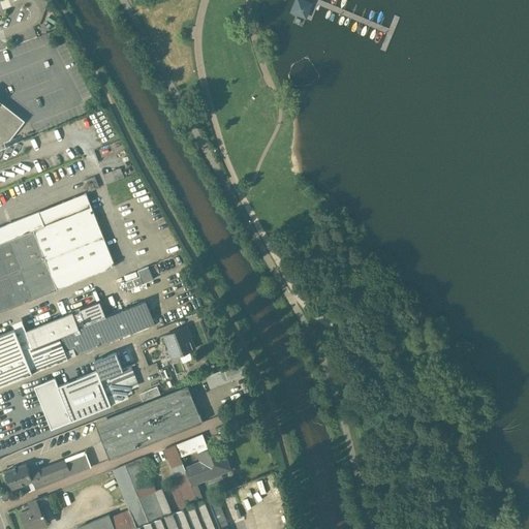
[(314,2),(309,0),(293,0),(289,11),(308,19),(314,2)]
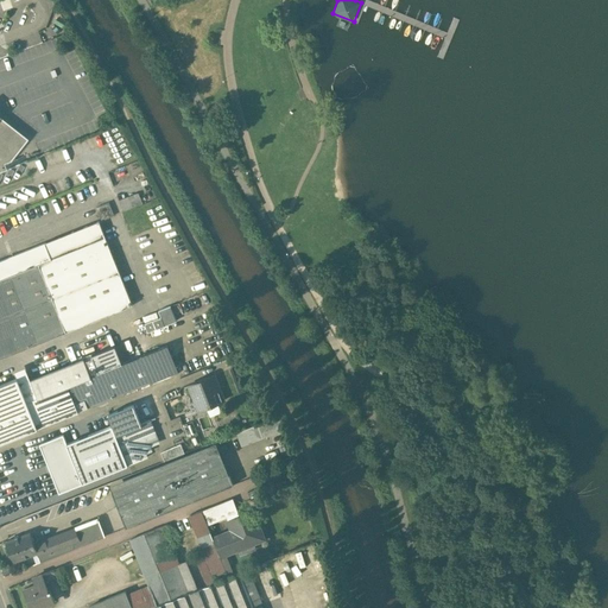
[(0,171),(6,169),(4,163),(10,160),(20,147),(0,130),(0,171)]
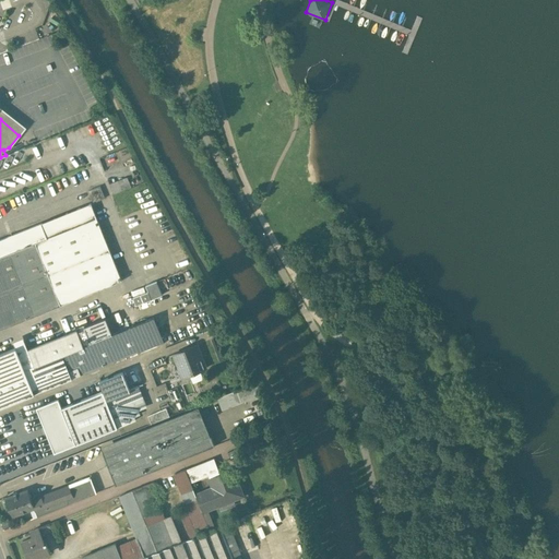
[(110,183),(114,193),(132,187),(128,176),(110,183)]
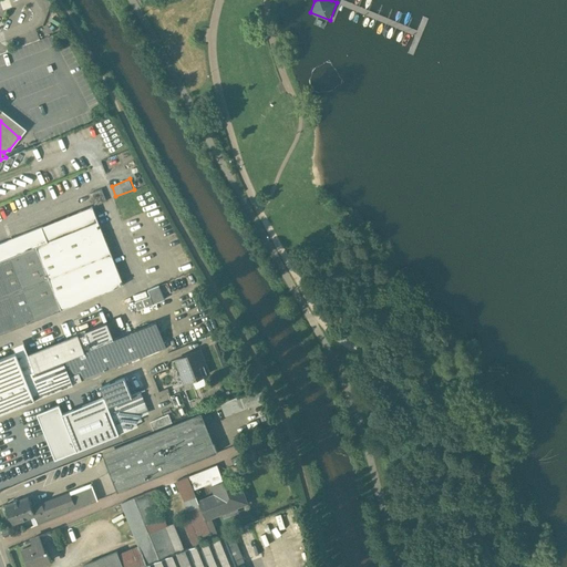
[(92,192),(96,204),(107,199),(103,187),(92,192)]
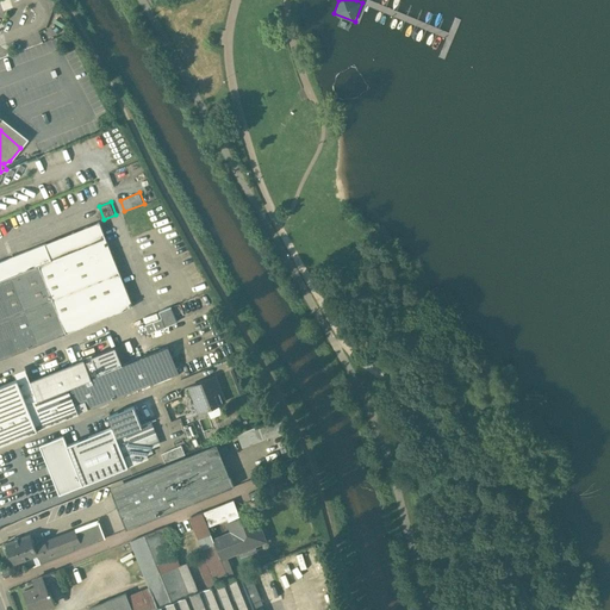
[(99,223),(0,261),(0,281),(12,277),(39,344),(132,306),(99,223)]
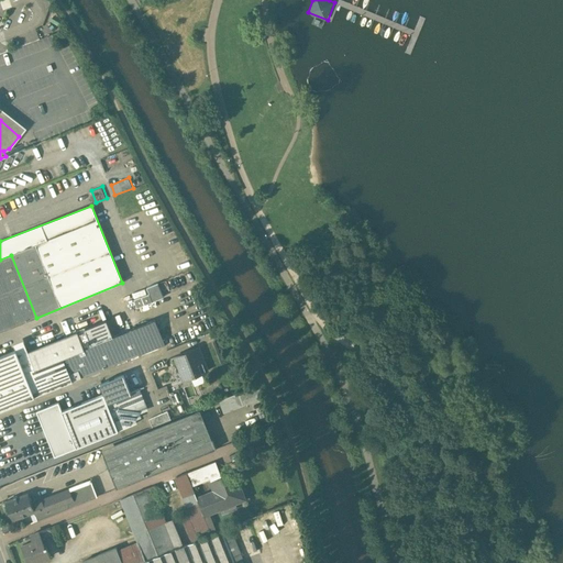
[(0,260),(0,331),(36,318),(11,255),(0,260)]
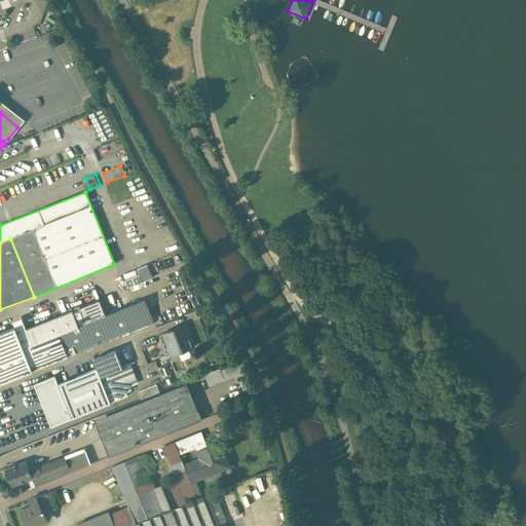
[(147,265),(137,269),(140,274),(125,280),(128,288),(152,278),(147,265)]
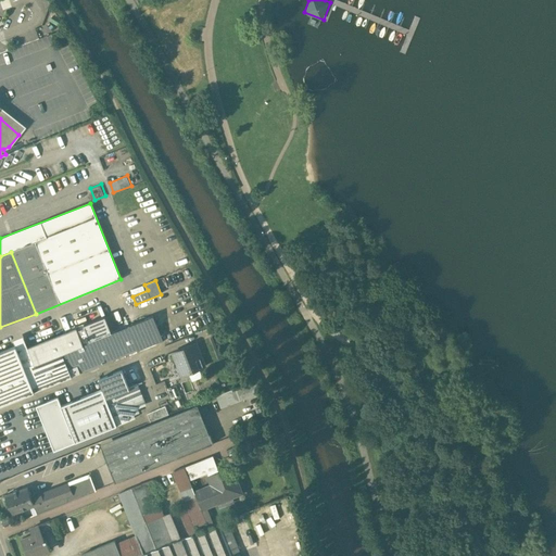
[(84,326),(28,348),(27,348),(34,364),(25,367),(34,391),(137,351),(137,352),(163,341),(153,316),(112,332),(105,317),(84,326)]
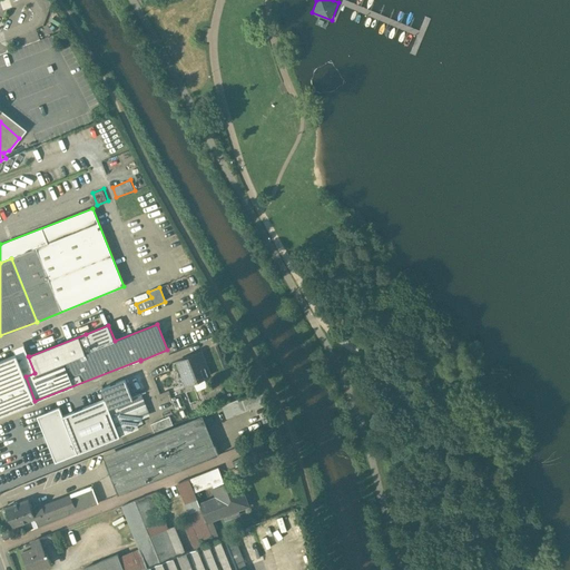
[(35,373),(28,356),(23,344),(13,349),(17,354),(26,376),(35,373)]
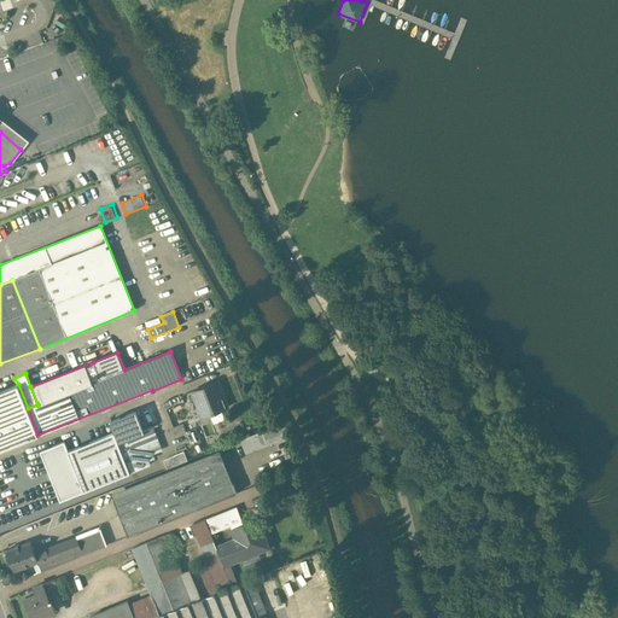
[(219,382),(193,391),(204,417),(226,408),(220,392),(222,392),(219,382)]
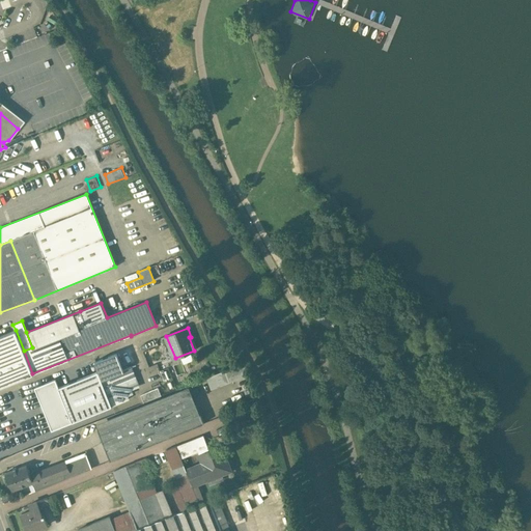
[(16,330),(0,336),(0,386),(32,373),(24,351),(16,330)]
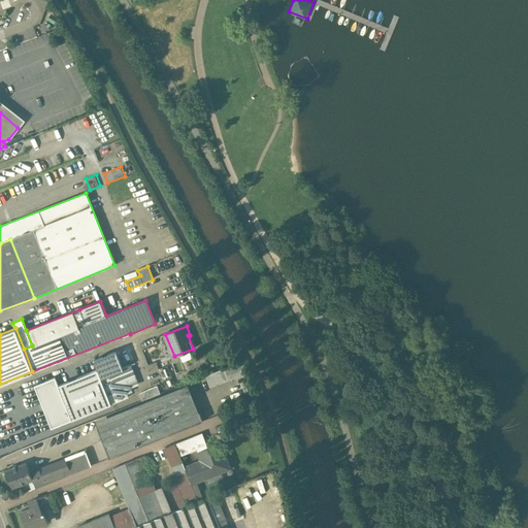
[(130,351),(125,353),(126,356),(130,366),(131,366),(135,363),(130,351)]
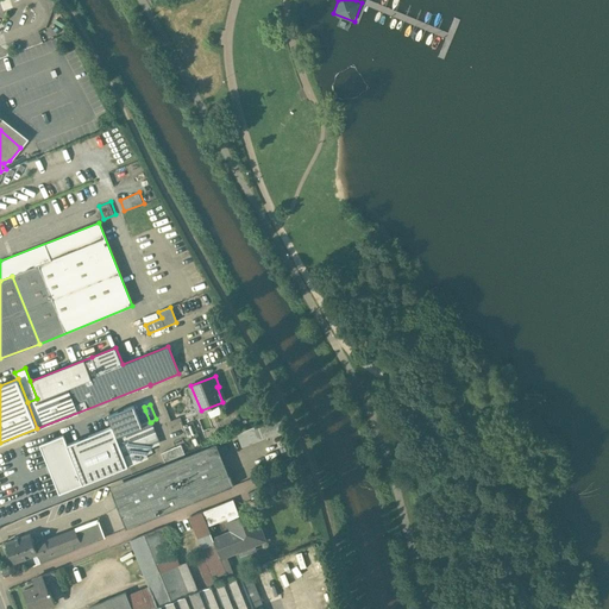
[(137,414),(133,406),(108,415),(112,426),(129,466),(148,458),(144,451),(151,449),(137,414)]
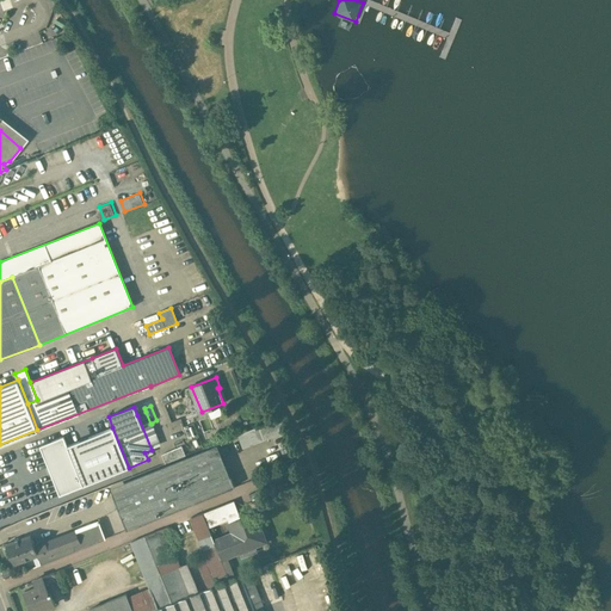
[(150,424),(146,412),(137,415),(150,449),(160,445),(152,424),(150,424)]
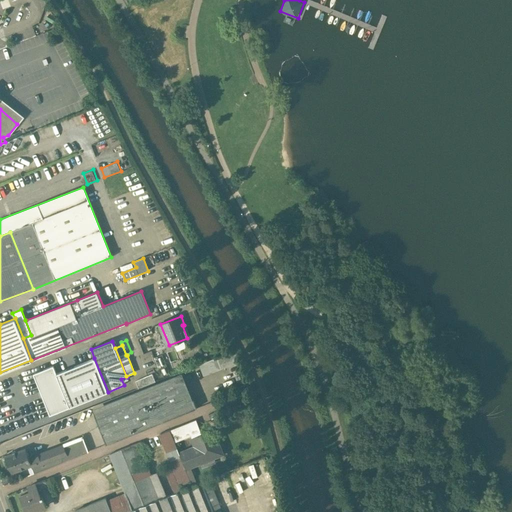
[(228,352),(199,363),(204,375),(233,363),(228,352)]
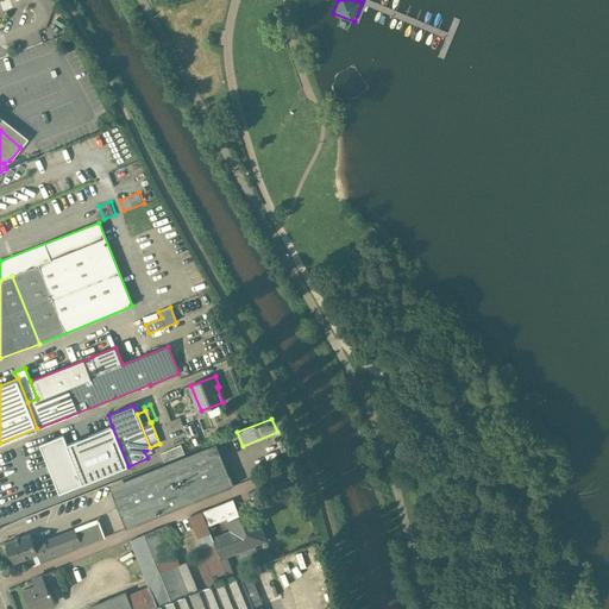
[(112,426),(67,444),(63,434),(39,445),(60,494),(88,482),(129,466),(112,426)]
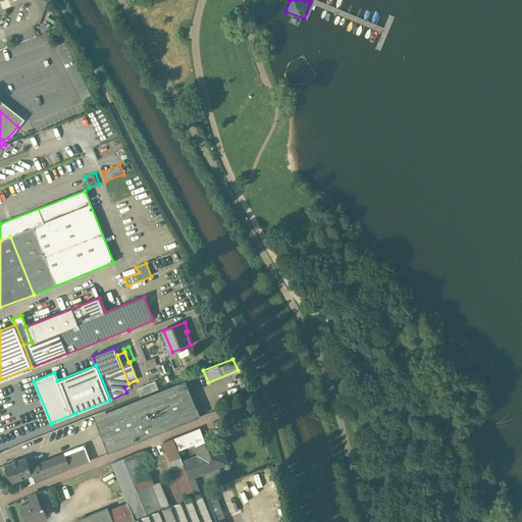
[(155,381),(138,388),(141,397),(158,389),(155,381)]
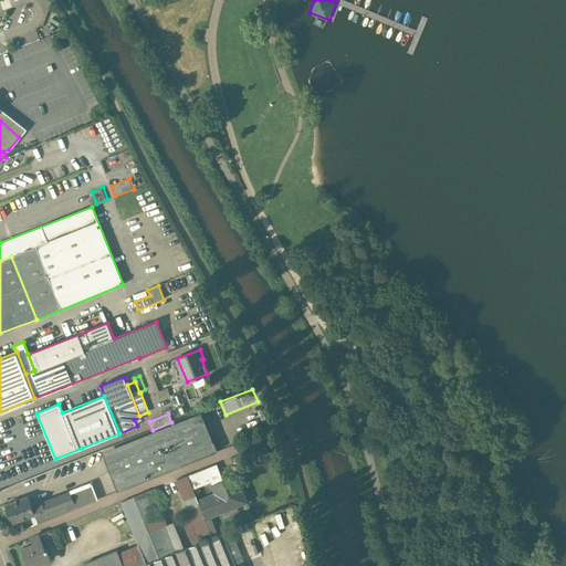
[(191,422),(104,458),(117,491),(217,451),(213,442),(201,447),(191,422)]
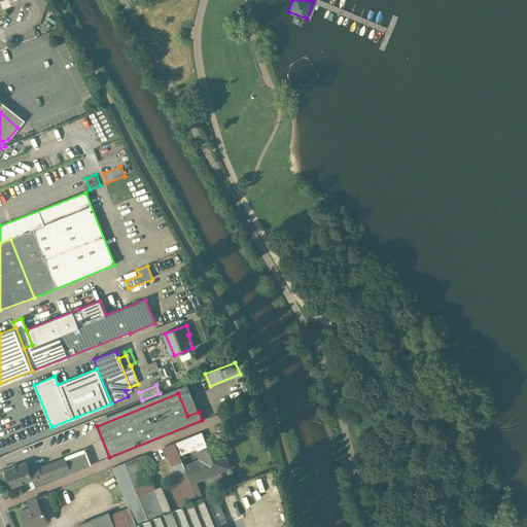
[(226,422),(215,426),(217,433),(229,428),(226,422)]
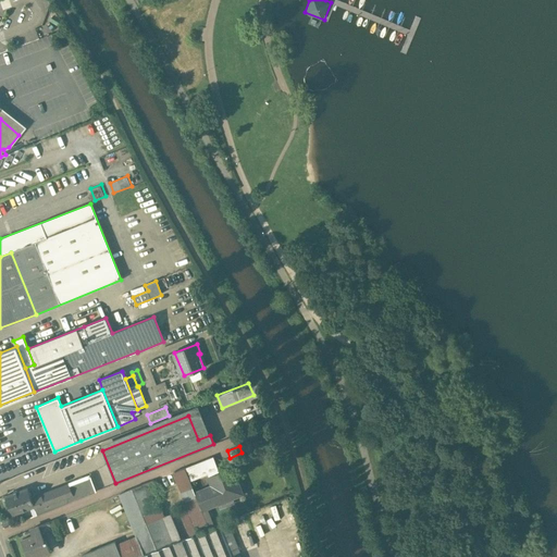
[(213,456),(185,468),(189,479),(208,471),(209,475),(219,471),(213,456)]
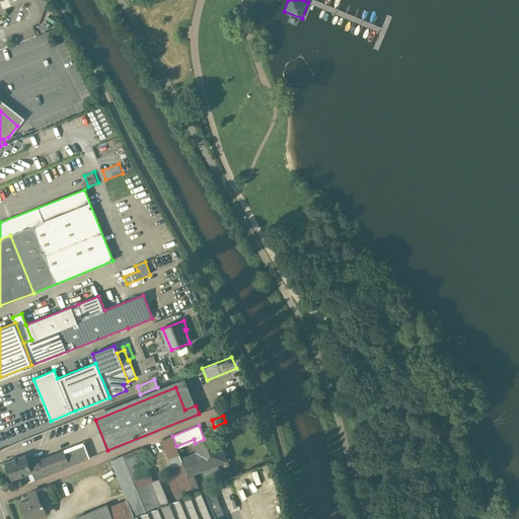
[(172,466),(166,474),(152,480),(162,505),(184,497),(182,492),(193,488),(188,474),(176,446),(172,436),(162,440),(172,466)]
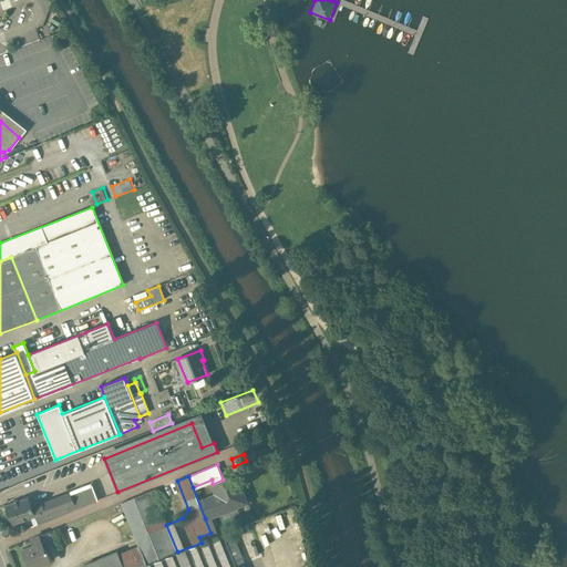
[(223,480),(213,484),(214,487),(213,487),(217,498),(203,504),(208,517),(210,517),(246,503),(243,492),(241,492),(238,483),(237,483),(235,477),(224,482),(223,480)]
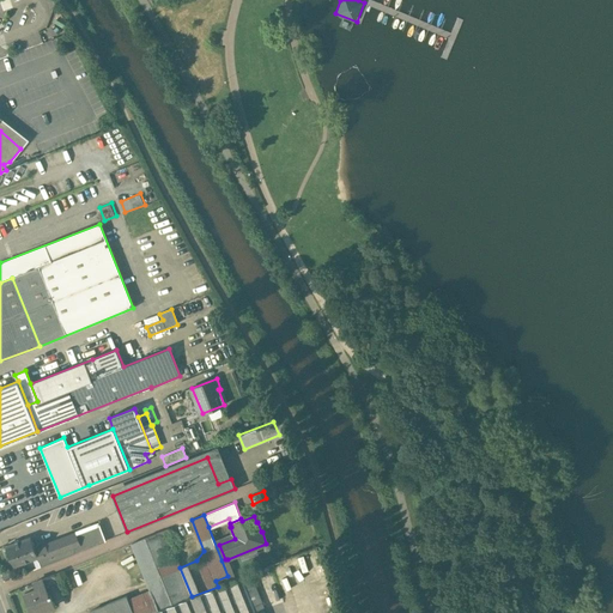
[(98,525),(35,548),(38,557),(37,557),(41,566),(105,541),(98,525)]
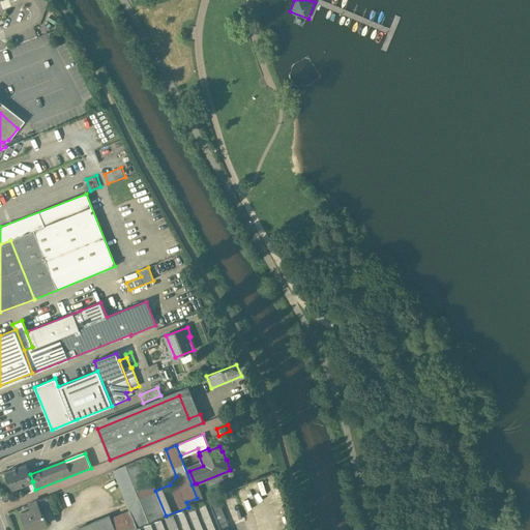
[(155,491),(142,459),(114,470),(130,510),(138,527),(166,516),(155,491)]
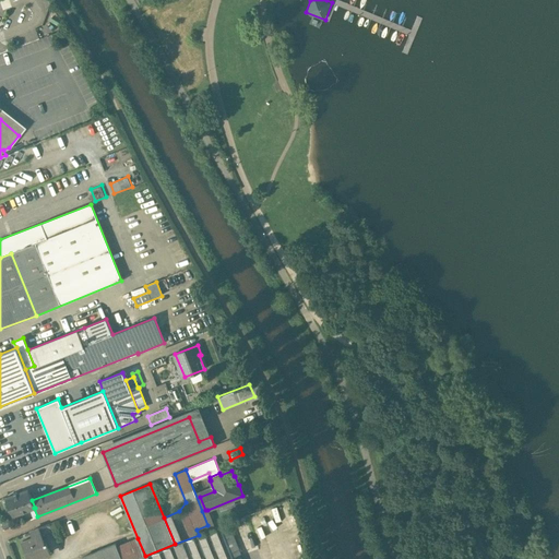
[(28,489),(6,498),(13,516),(34,508),(35,508),(32,500),(28,489)]
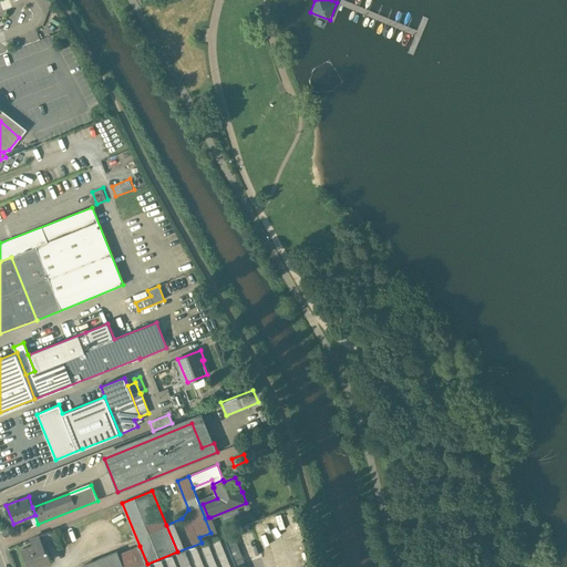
[(218,536),(210,517),(208,517),(205,518),(210,533),(213,538),(218,536)]
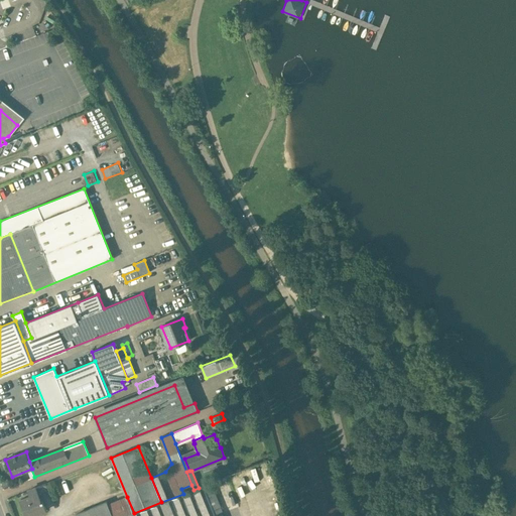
[(53,480),(46,484),(52,498),(59,495),(53,480)]
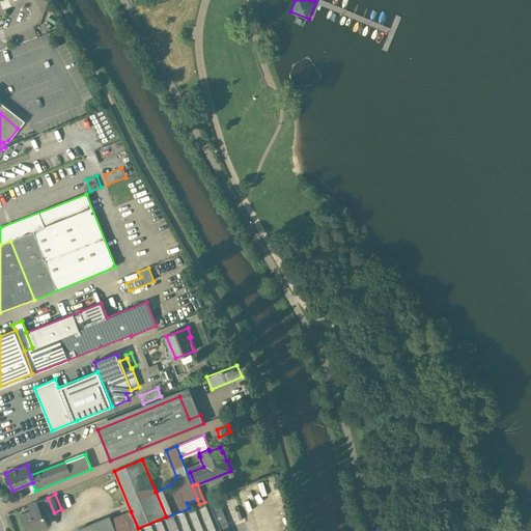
[(131,530),(225,530),(225,529),(222,530),(210,500),(131,530)]
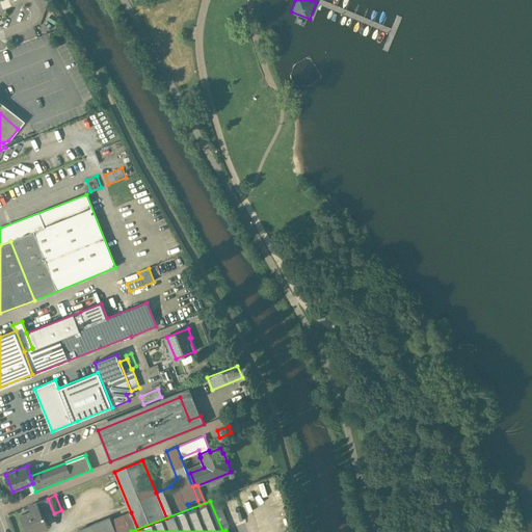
[(40,508),(21,515),(27,531),(31,531),(48,526),(45,516),(43,517),(40,508)]
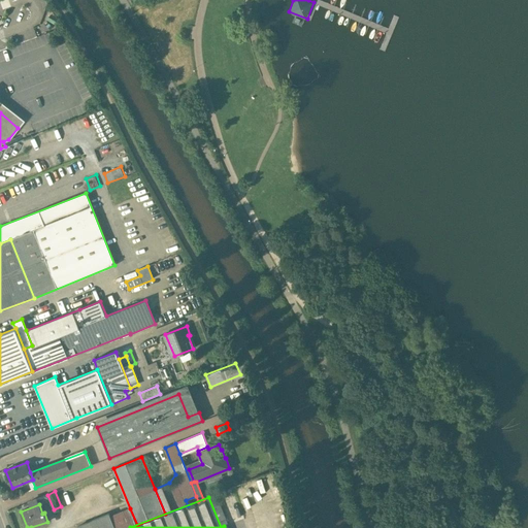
[(130,508),(110,517),(114,527),(130,527),(137,525),(130,508)]
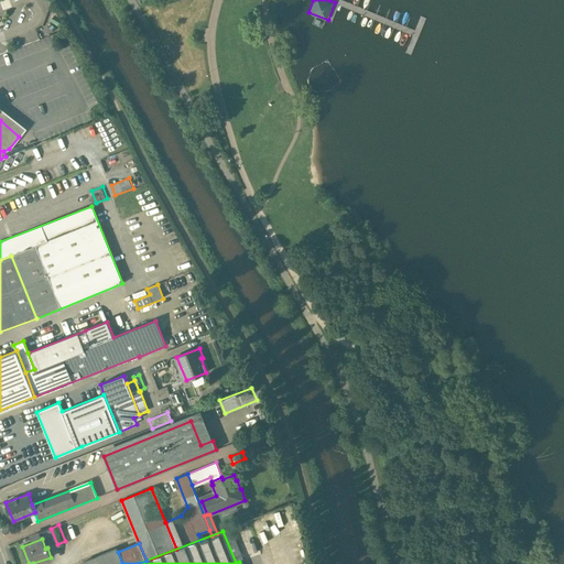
[(117,549),(83,562),(83,563),(122,563),(118,552),(117,549)]
